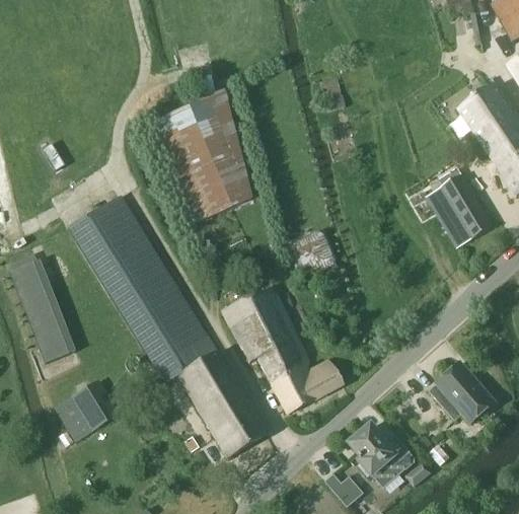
[(497,0),(490,4),(511,41),(518,35),(518,0),(497,0)]
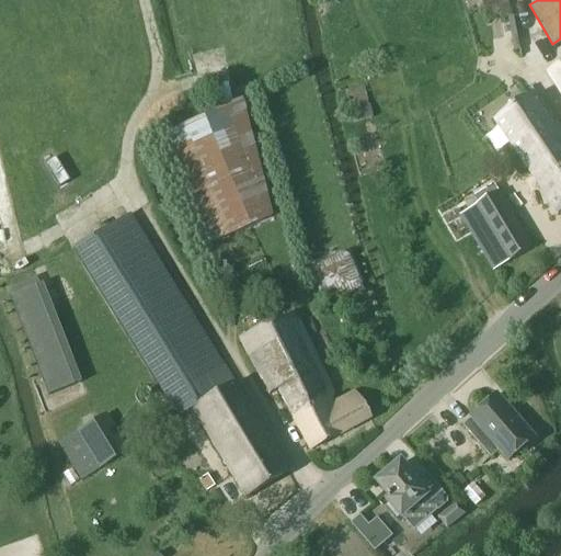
[(560,61),(549,69),(560,88),(560,61)]
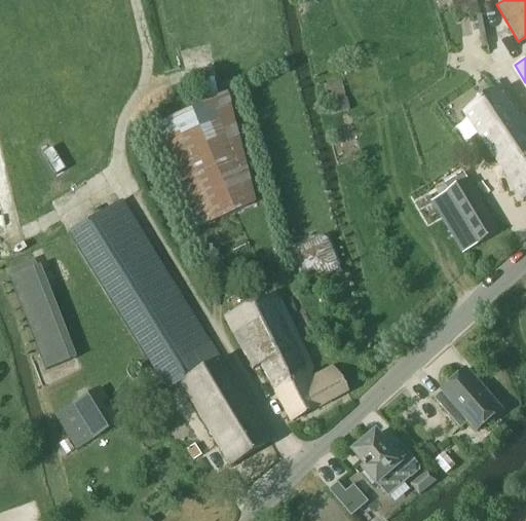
[(332,111),(348,107),(341,76),(325,80),(332,111)]
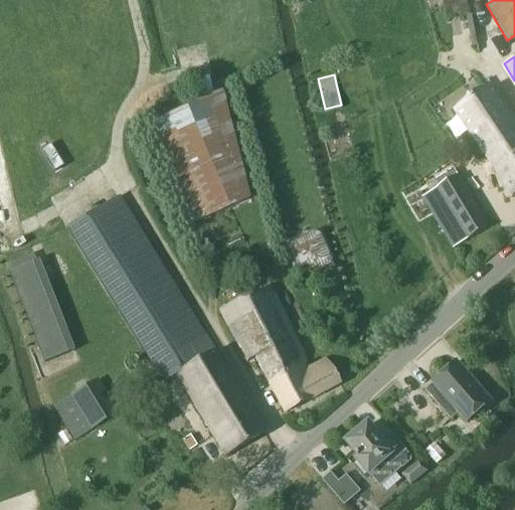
[(455,108),(488,157),(512,192),(514,189),(514,116),(492,82),(455,108)]
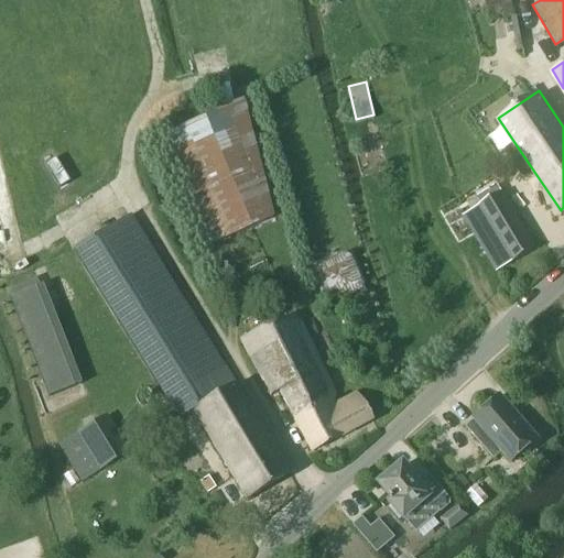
[(166,130),(213,240),(272,214),(243,95),(166,130)]
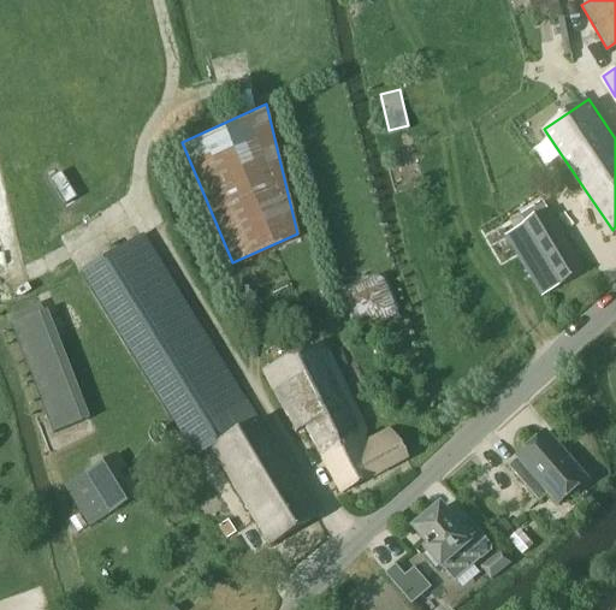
[(526,218),(502,232),(540,294),(542,292),(585,265),(549,205),(543,196),(521,209),(526,218)]
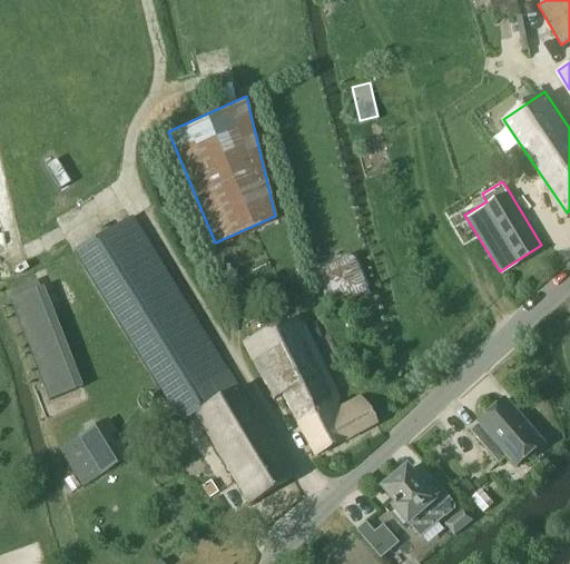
[(194,412),(237,385),(131,213),(72,249),(178,421),(194,412)]
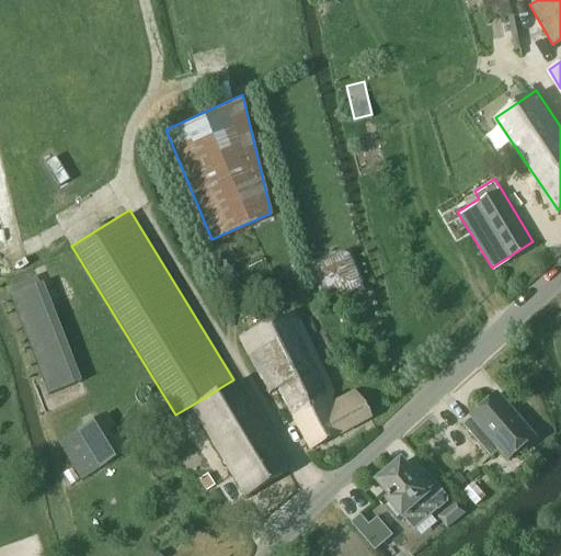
[(81,379),(41,280),(8,293),(47,393),(81,379)]
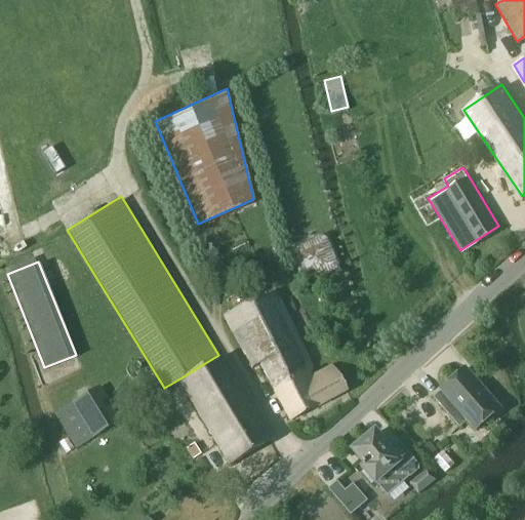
[(275,288),(225,314),(250,365),(259,360),(288,417),(345,389),(331,362),(311,372),(310,369),(312,362),(275,288)]
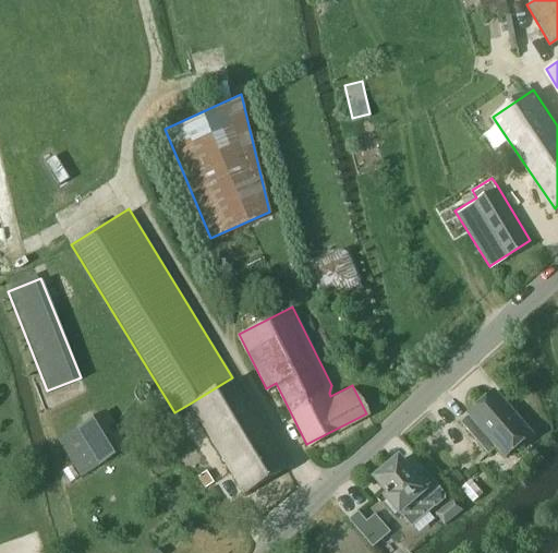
[(190,404),(243,491),(286,465),(232,377),(190,404)]
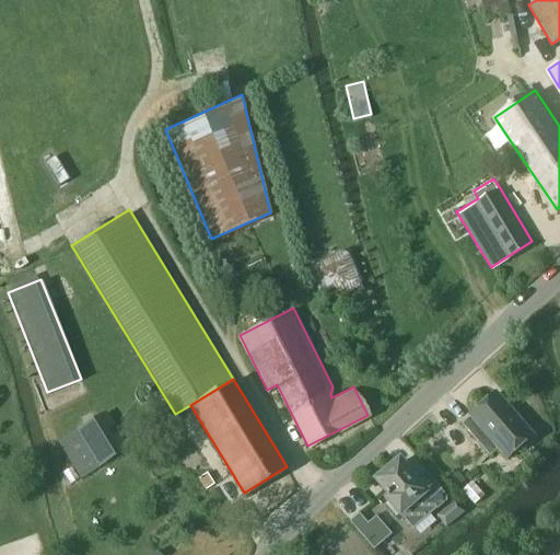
[(534,432),(497,389),(469,412),(470,413),(463,420),(490,453),(499,446),(508,455),(534,432)]
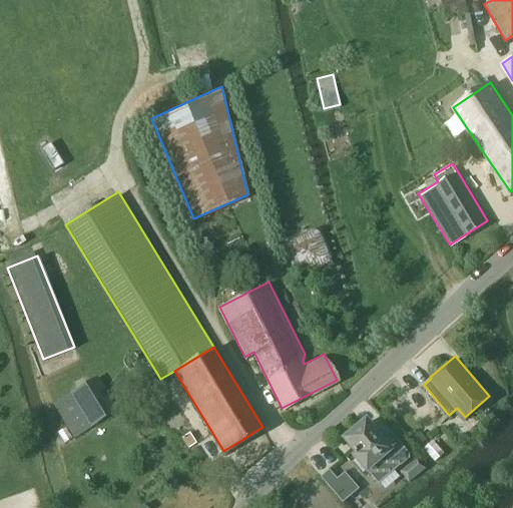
[(96,374),(51,401),(72,436),(117,409),(96,374)]
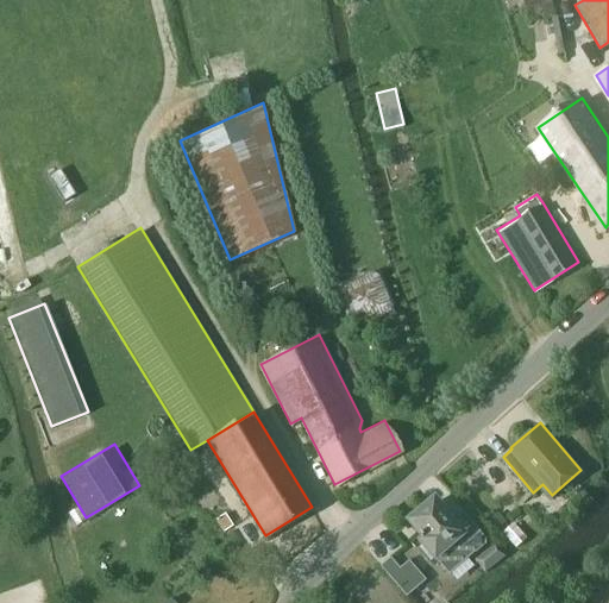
[(450,514),(435,497),(410,519),(425,536),(422,539),(424,541),(435,554),(435,556),(437,557),(437,556),(451,573),(479,548),(487,542),(485,541),(488,539),(464,510),(458,516),(453,510),(450,514)]
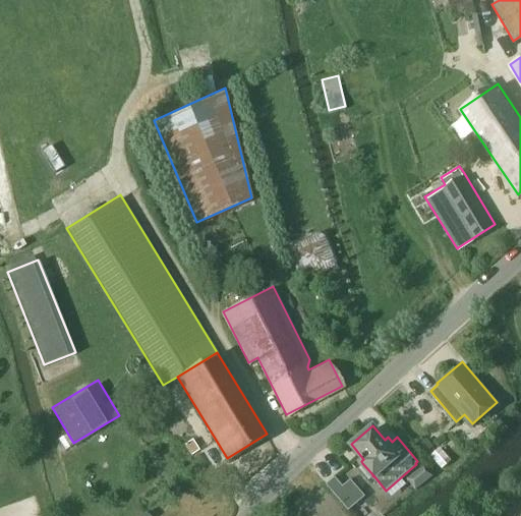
[(430,435),(421,441),(427,448),(436,442),(430,435)]
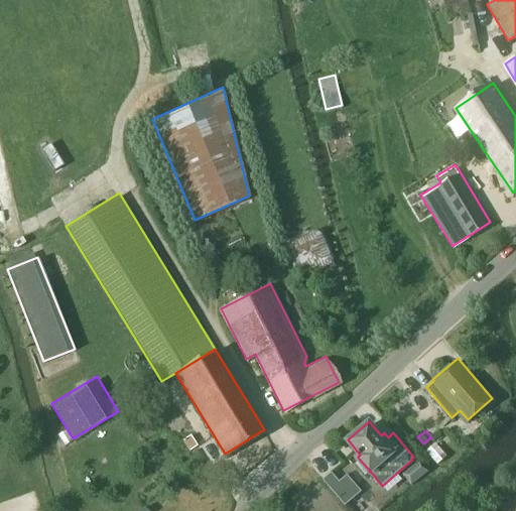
[(189,433),(182,438),(189,449),(197,443),(189,433)]
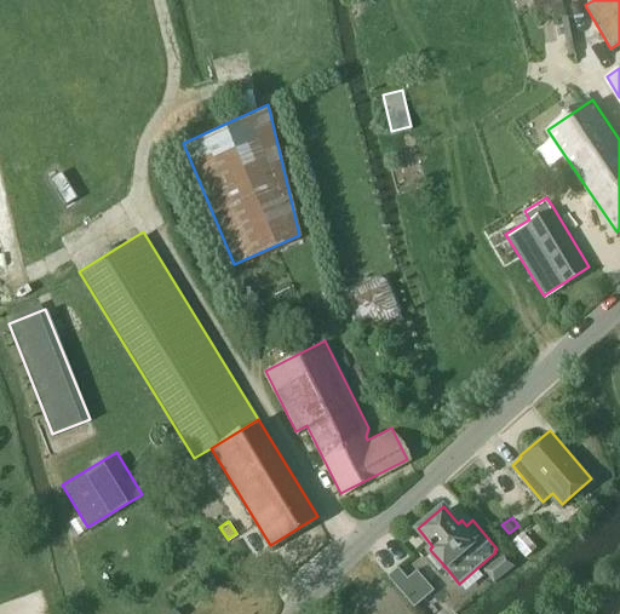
[(483,567),(493,580),(514,563),(505,551),(483,567)]
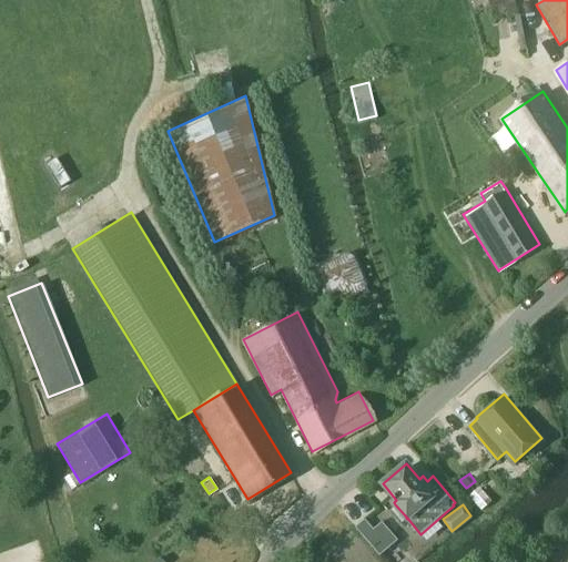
[(377,552),(394,537),(372,513),(355,529),(377,552)]
